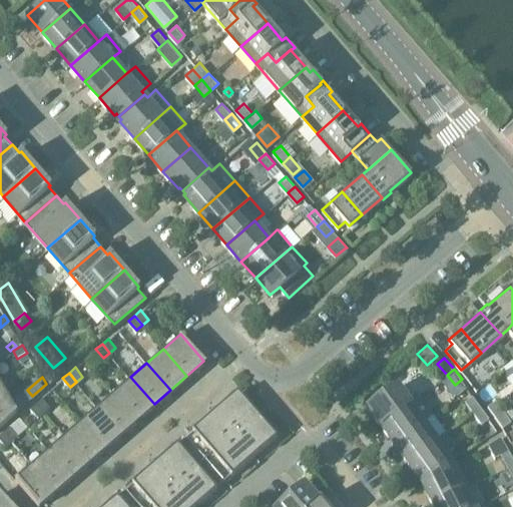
[(130,377),(114,391),(137,418),(154,404),(130,377)]
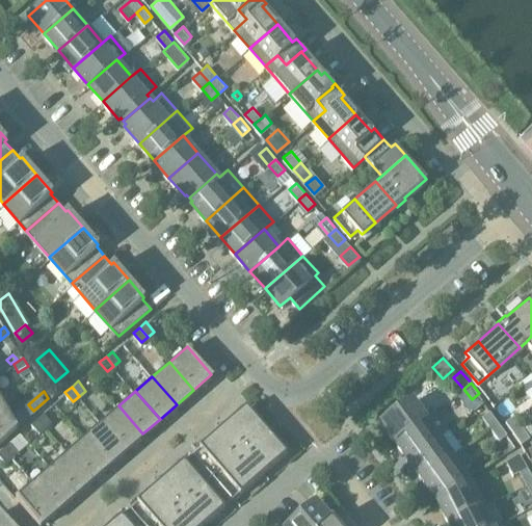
[(380,420),(394,439),(425,416),(411,397),(380,420)]
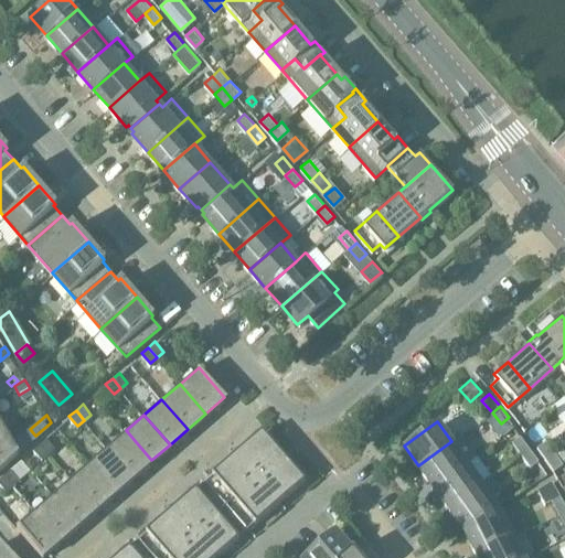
[(3,427),(0,429),(0,465),(18,451),(3,427)]
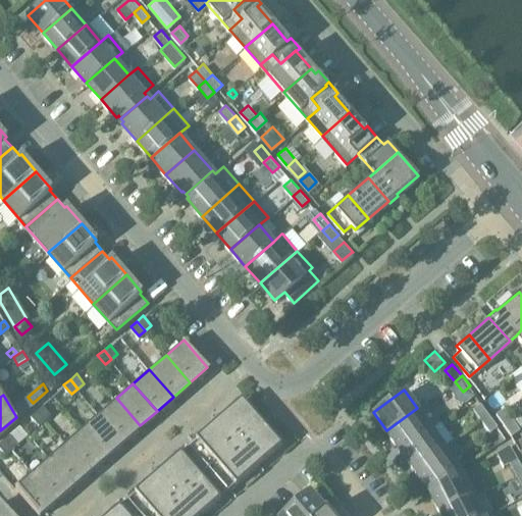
[(196,435),(196,436),(180,450),(180,449),(135,489),(119,503),(103,515),(196,515),(220,495),(219,495),(235,481),(236,481),(281,442),(242,396),(196,435)]
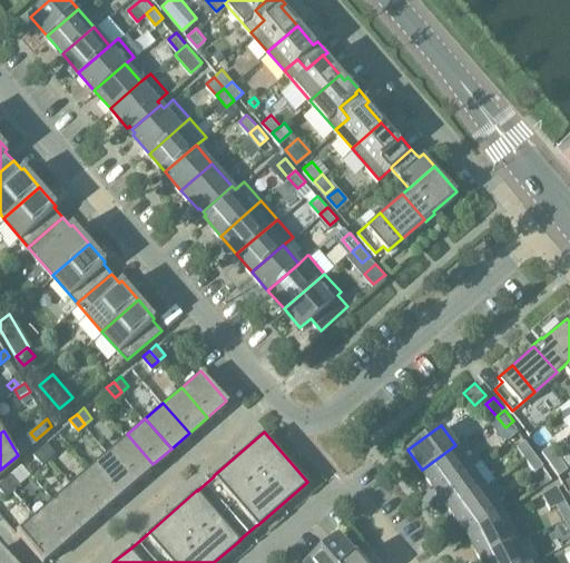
[(127,434),(109,450),(135,480),(153,464),(127,434)]
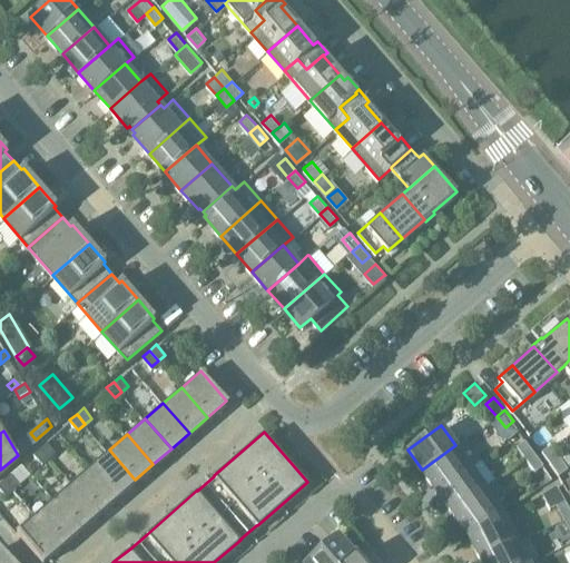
[(436,490),(470,465),(481,457),(467,437),(455,445),(422,470),(436,490)]
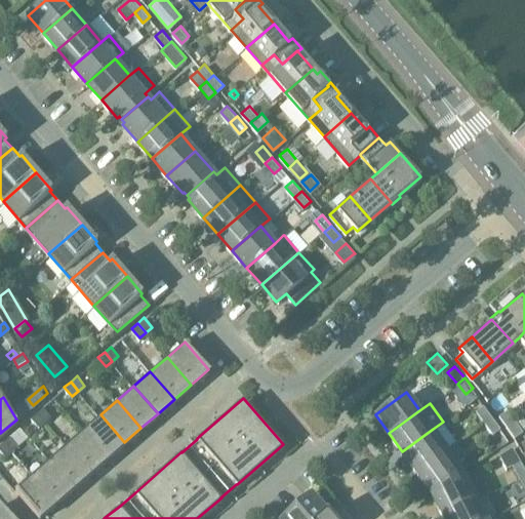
[(476,408),(483,420),(491,414),(483,403),(476,408)]
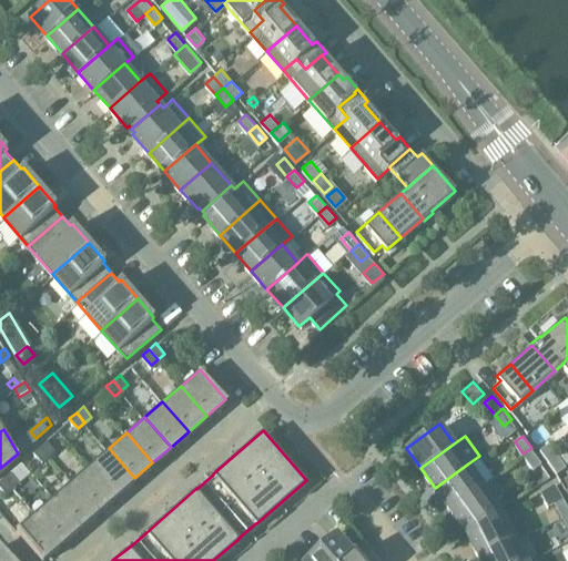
[(47,438),(40,444),(49,454),(56,448),(47,438)]
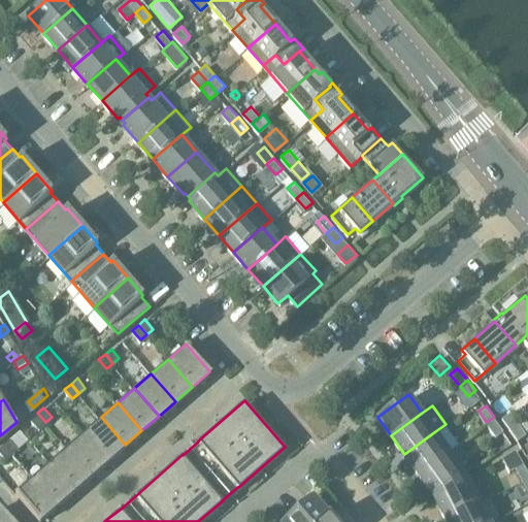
[(501,416),(509,427),(518,421),(509,410),(501,416)]
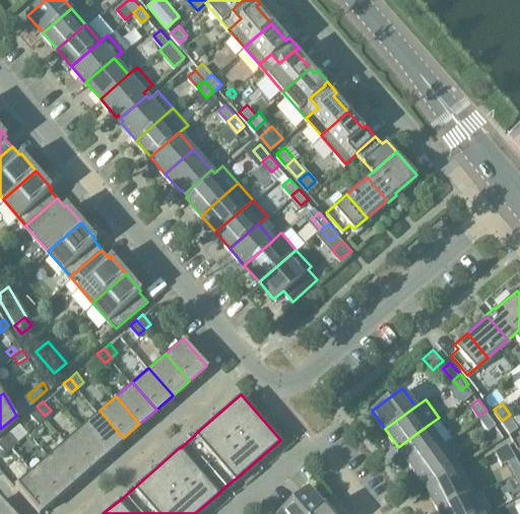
[(39,422),(45,415),(37,406),(30,411),(39,422)]
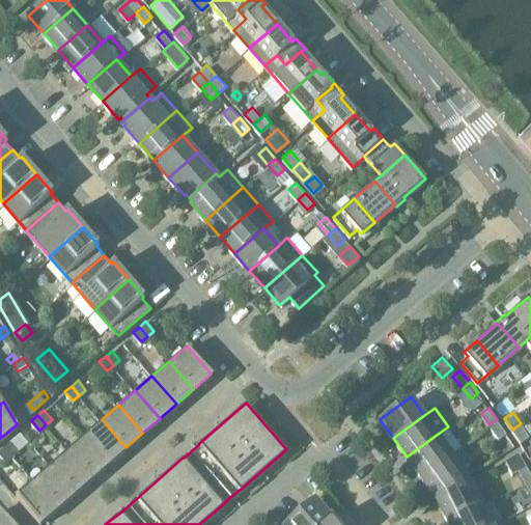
[(102,419),(84,435),(109,463),(126,447),(102,419)]
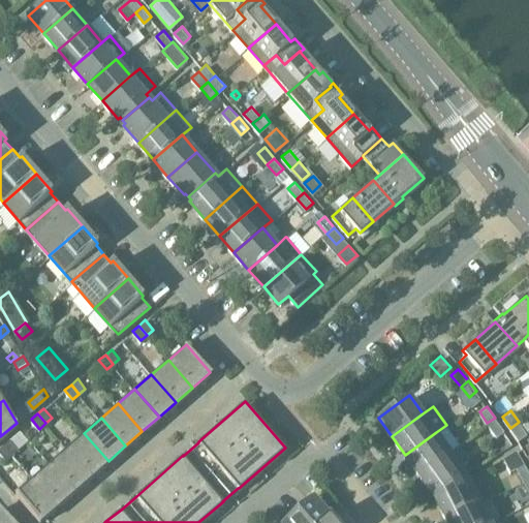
[(495,418),(487,423),(496,435),(504,430),(495,418)]
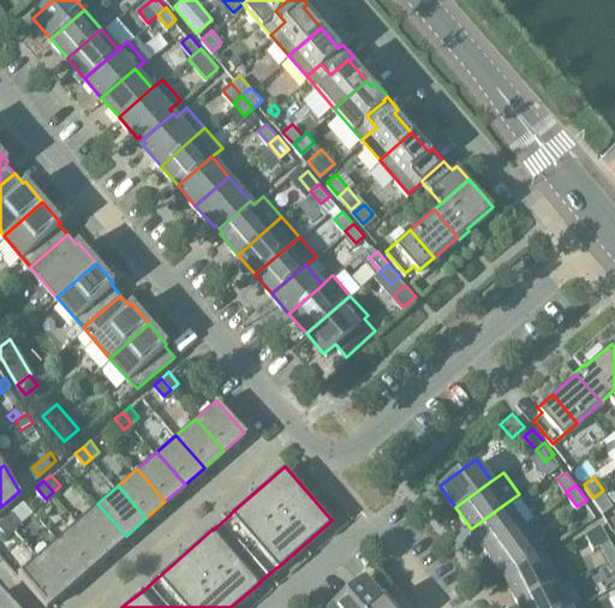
[(603,490),(593,498),(603,510),(613,502),(603,490)]
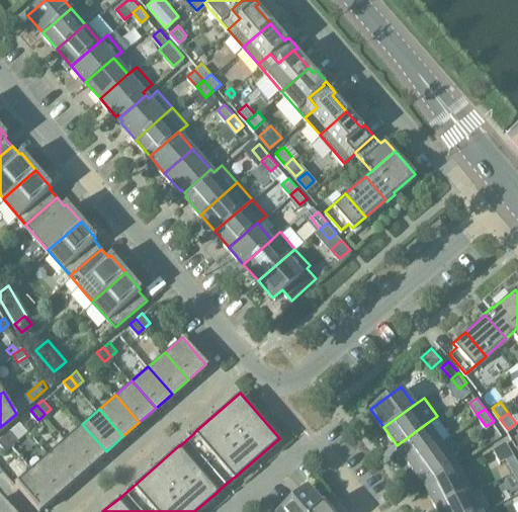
[(397,445),(410,463),(440,441),(427,423),(397,445)]
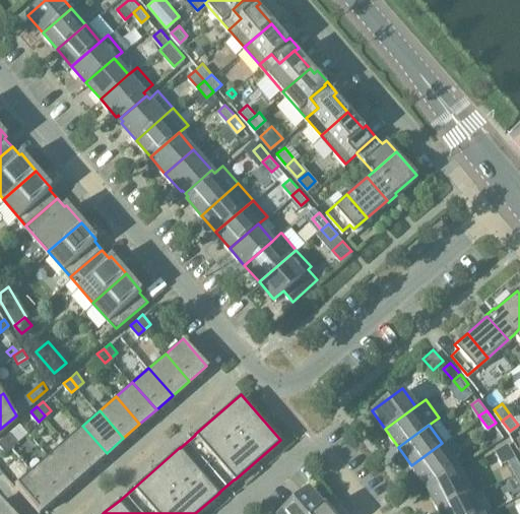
[(82,426),(66,440),(89,467),(107,453),(82,426)]
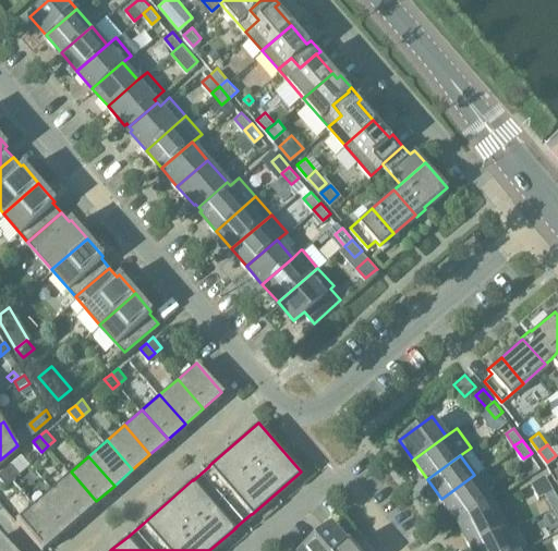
[(10,461),(3,466),(12,477),(19,470),(10,461)]
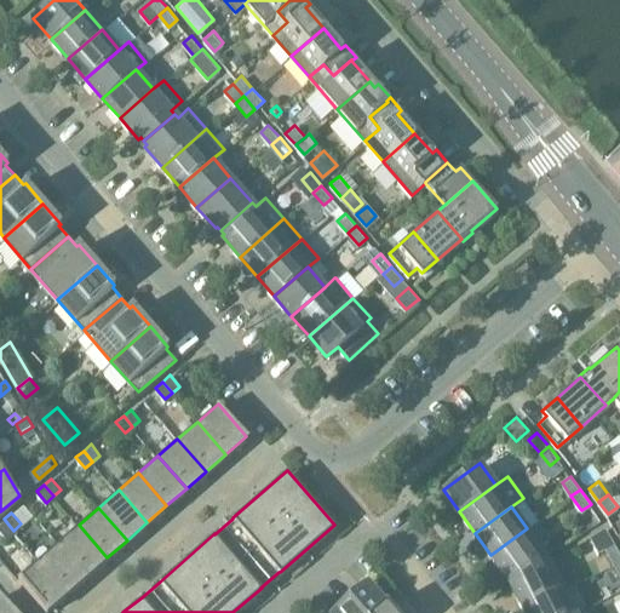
[(13,531),(4,519),(0,522),(0,530),(6,537),(13,531)]
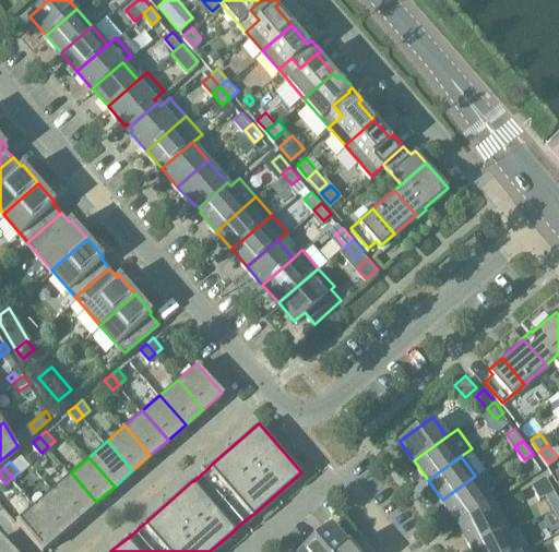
[(456,519),(459,522),(492,501),(489,495),(485,490),(494,483),(494,479),(485,468),(475,476),(442,500),(456,519)]
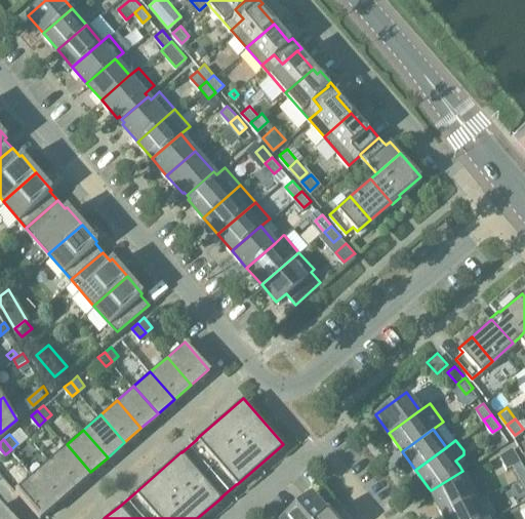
[(67,444),(49,458),(74,486),(90,472),(67,444)]
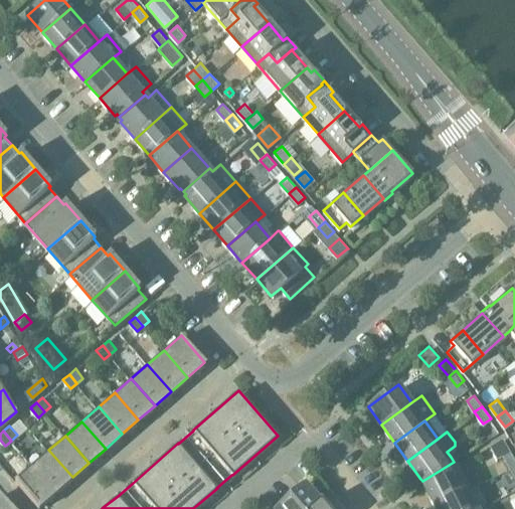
[(502,437),(489,446),(495,457),(502,454),(509,450),(502,437)]
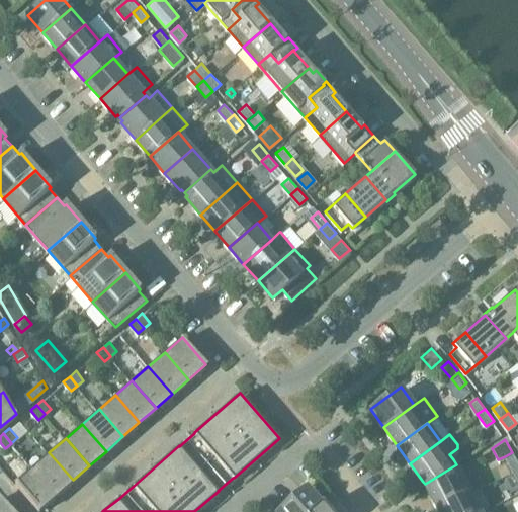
[(49,452),(32,467),(56,494),(73,480),(49,452)]
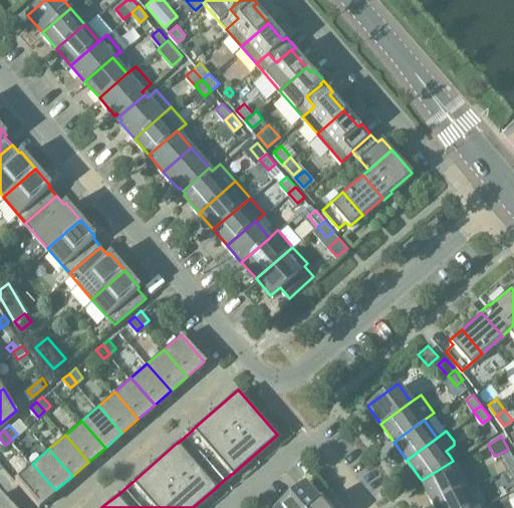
[(501,453),(508,466),(513,462),(513,458),(509,449),(508,449),(501,453)]
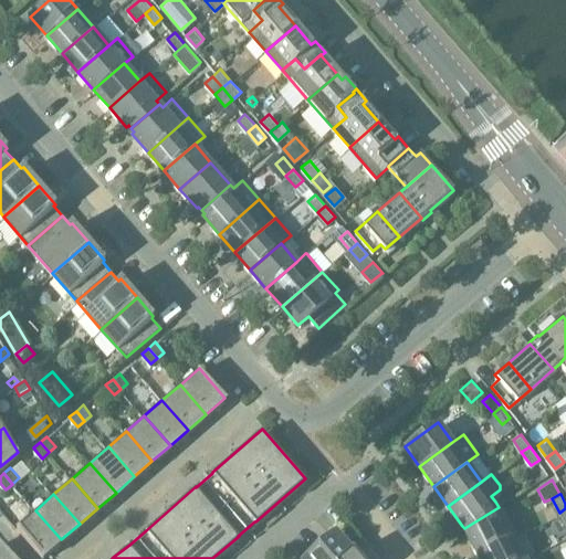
[(499,507),(464,528),(467,531),(477,552),(513,535),(525,529),(512,504),(503,509),(502,513),(499,507)]
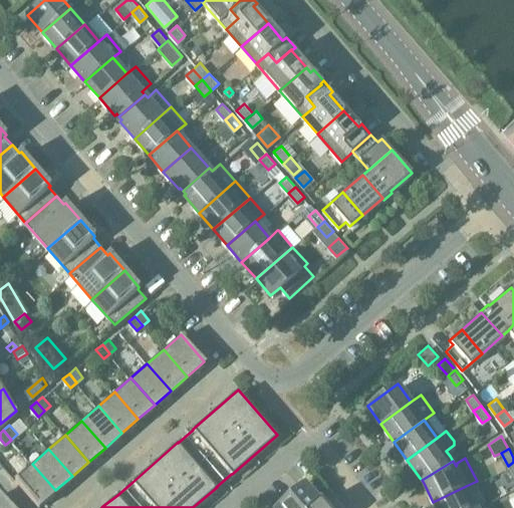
[(55,490),(32,464),(15,478),(38,505),(55,490)]
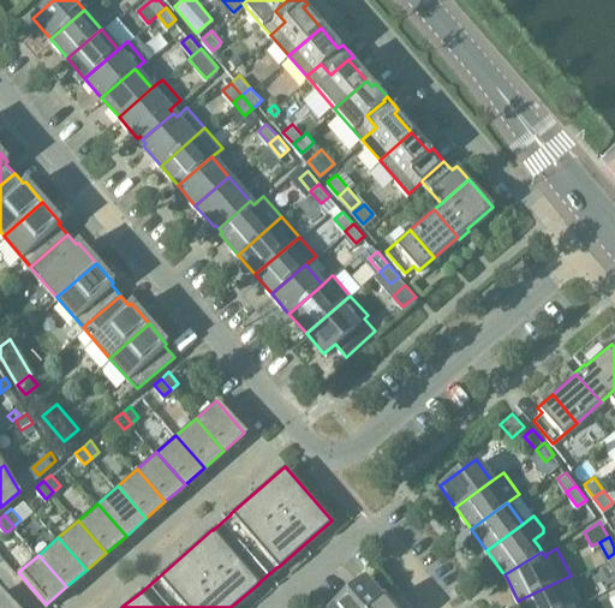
[(371,607),(383,598),(364,577),(328,607),(371,607)]
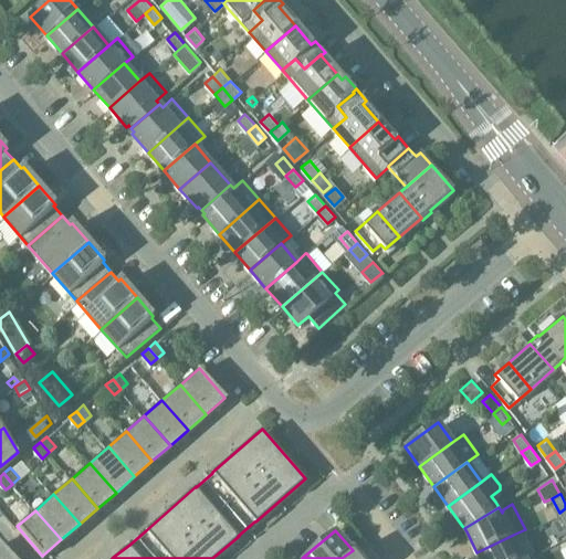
[(477,552),(480,558),(520,558),(524,557),(513,535),(477,552)]
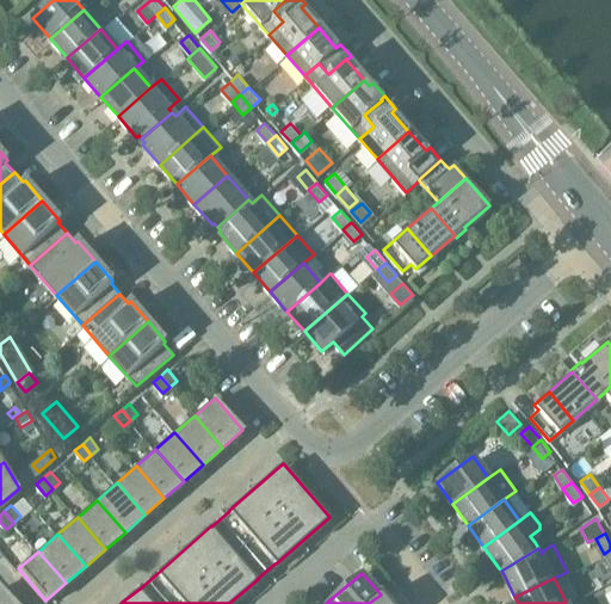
[(16,603),(0,585),(0,603),(16,603)]
